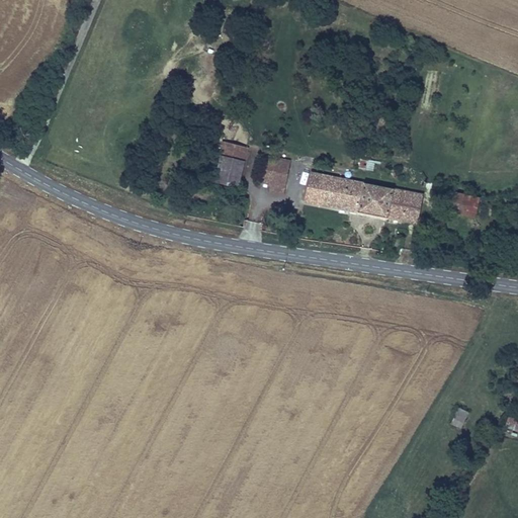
[(245,147),(225,142),(222,157),(243,160),(245,147)]
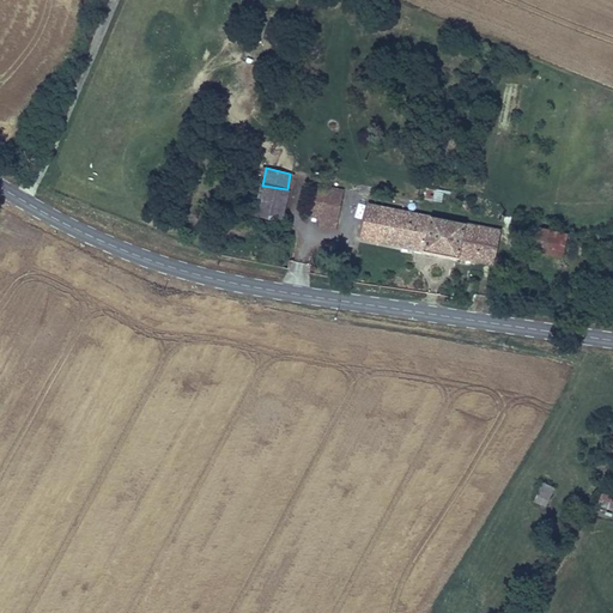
[(335,228),(344,187),(316,181),(311,206),(323,207),(321,224),(335,228)]
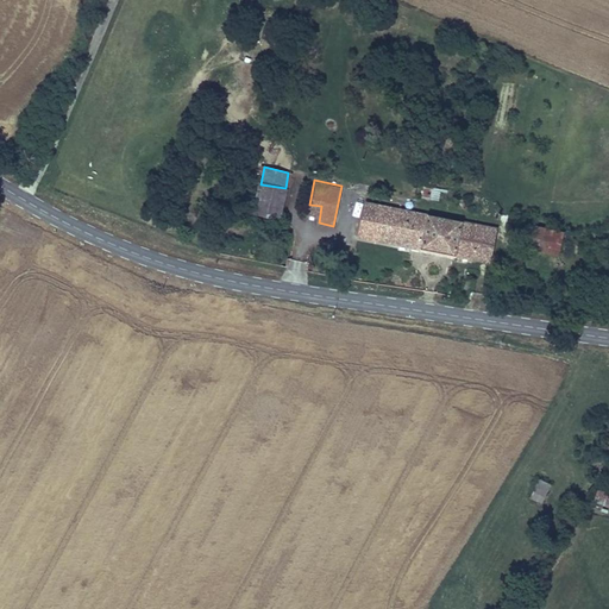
[(261,184),(256,211),(281,217),(286,188),(261,184)]
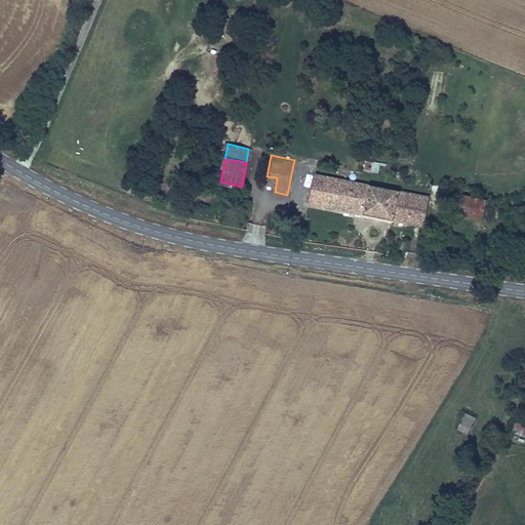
[(365,167),(379,169),(379,162),(367,159),(365,167)]
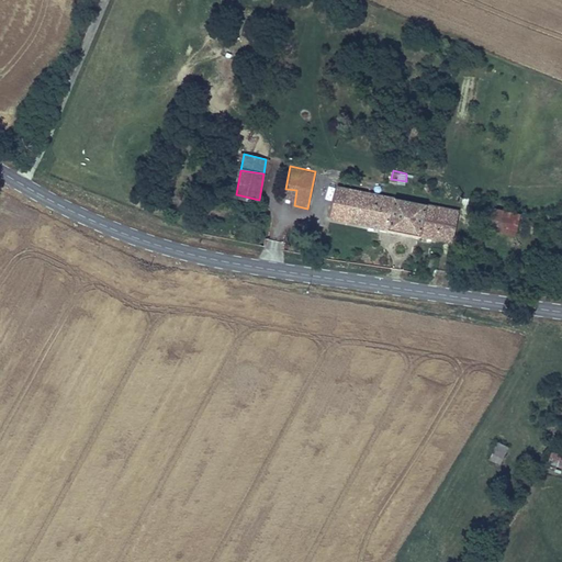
[(360,222),(367,191),(339,184),(333,215),(360,222)]
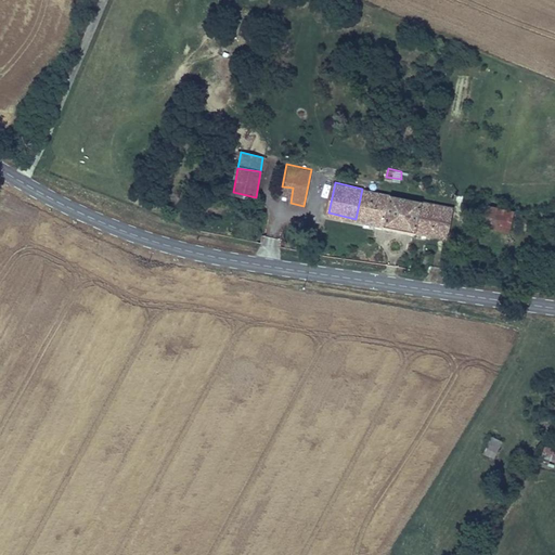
[(376,223),(383,226),(389,193),(362,189),(356,219),(365,221),(368,209),(378,213),(376,223)]
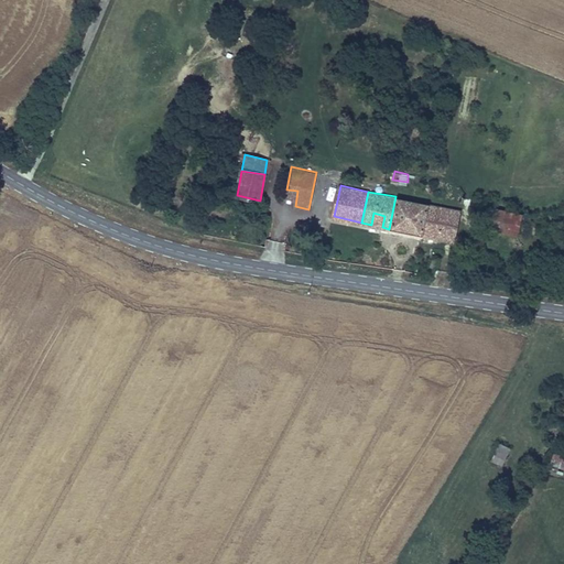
[(389,229),(422,236),(422,234),(431,203),(396,196),(389,229)]
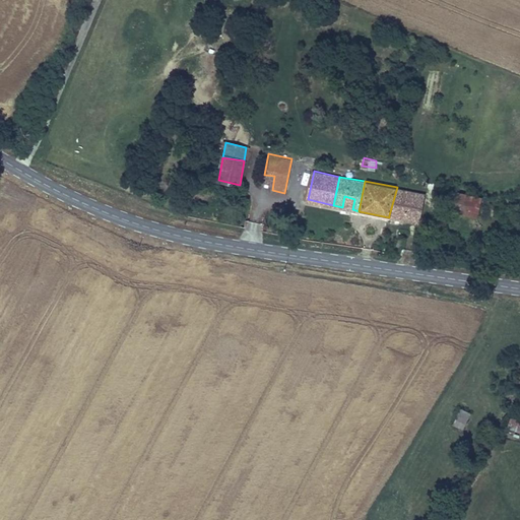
[(397,187),(389,215),(418,221),(418,214),(408,212),(413,191),(397,187)]
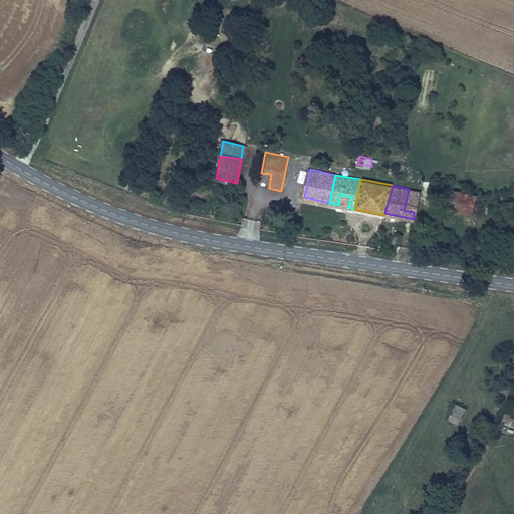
[(472,213),(476,192),(451,186),(446,208),(472,213)]
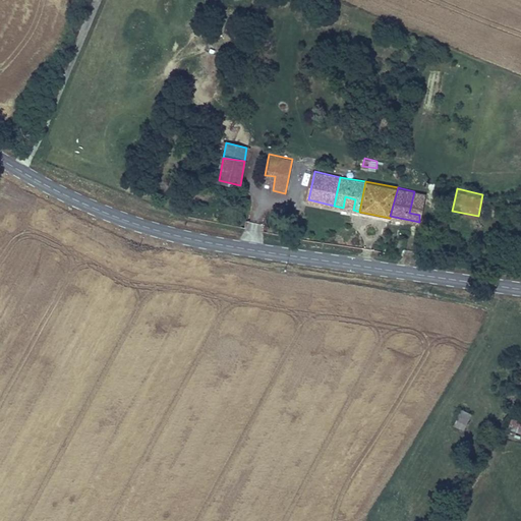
[(409,213),(419,215),(425,192),(414,191),(409,213)]
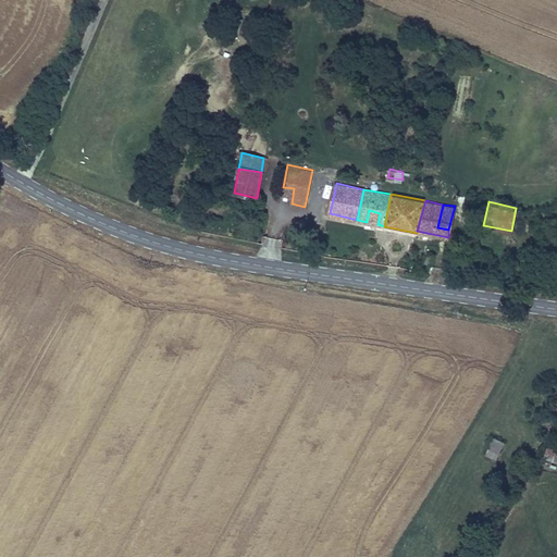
[(367,222),(378,224),(380,213),(369,210),(367,222)]
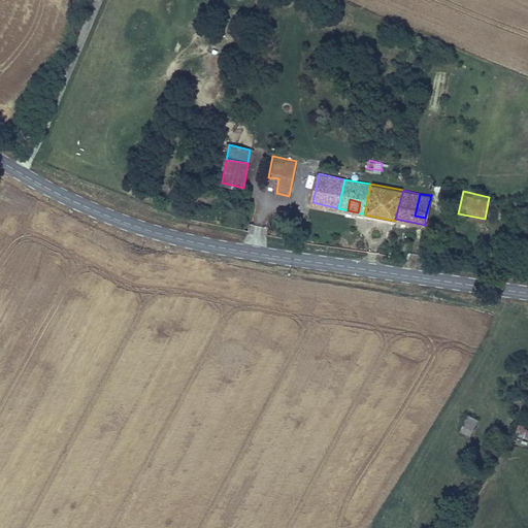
[(421,248),(420,258),(439,260),(440,251),(421,248)]
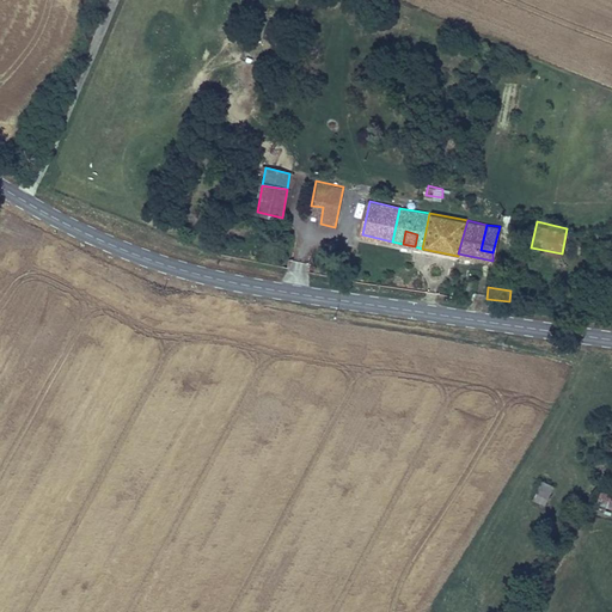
[(539,479),(531,496),(543,503),(551,487),(539,479)]
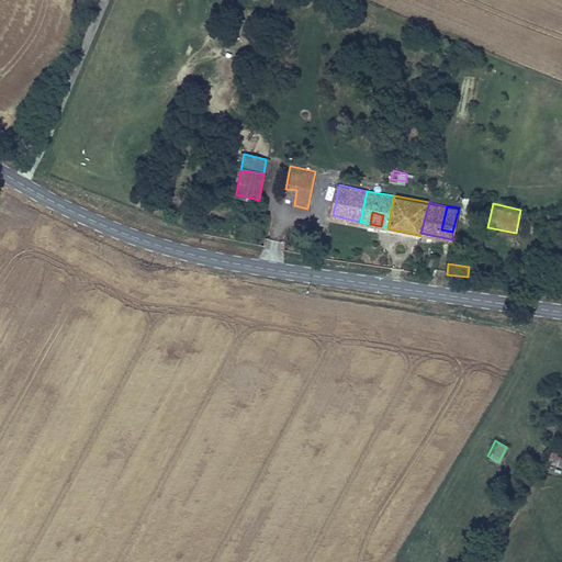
[(553,470),(554,468),(558,458),(559,454),(550,450),(544,465),(553,470)]
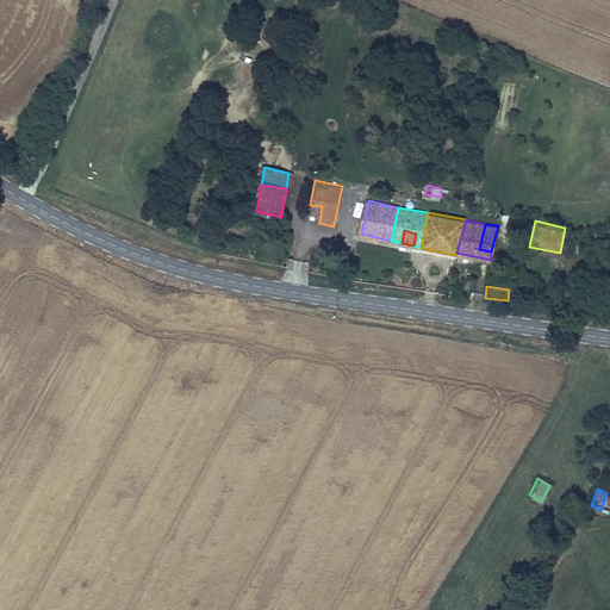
[(541,502),(529,495),(526,502),(537,508),(541,502)]
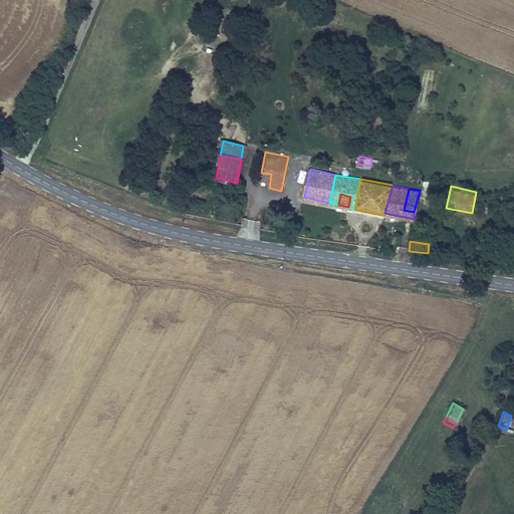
All buildings are outlined.
